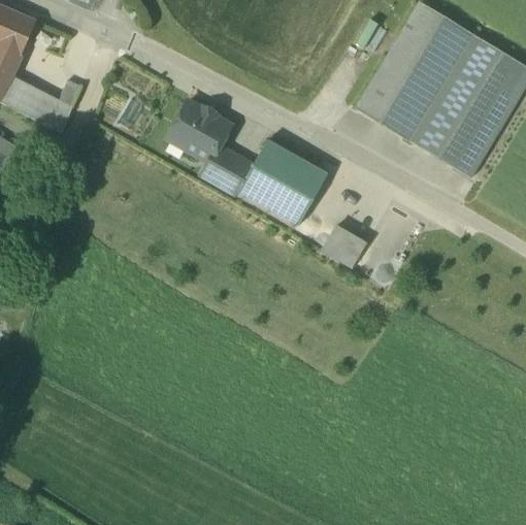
[(420,1),(356,107),(408,139),(472,33),(420,1)]
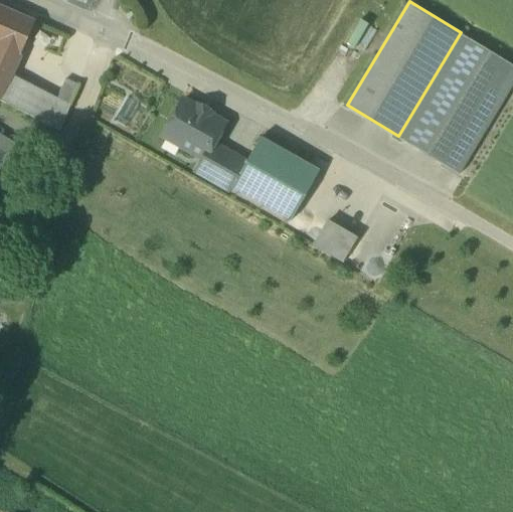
[(35,20),(0,5),(0,97),(0,98),(12,72),(35,20)]
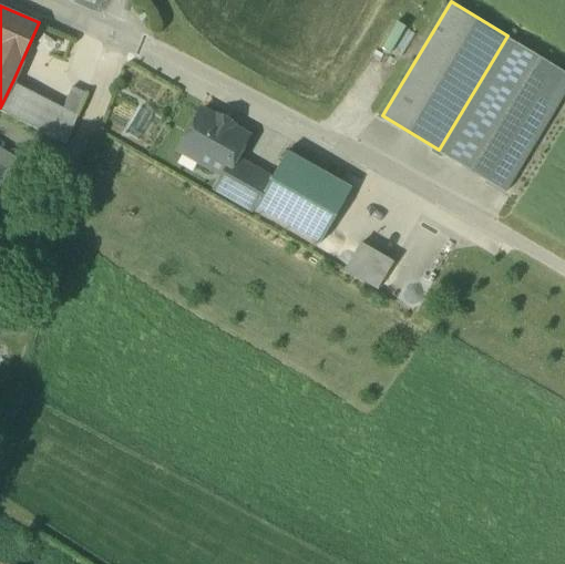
[(439,150),(439,151),(505,191),(564,91),(564,70),(507,36),(439,150)]
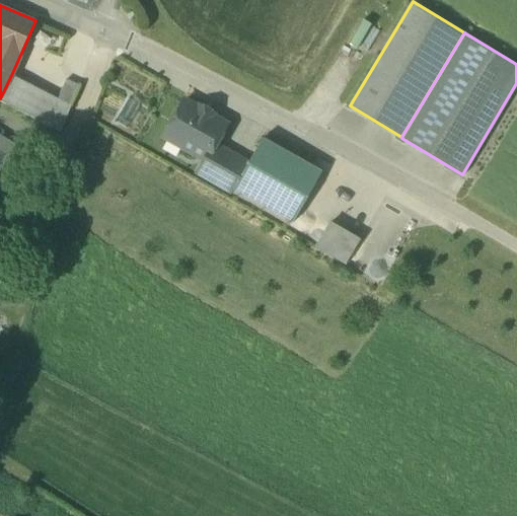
[(59,96),(12,73),(0,98),(63,130),(73,103),(59,96)]
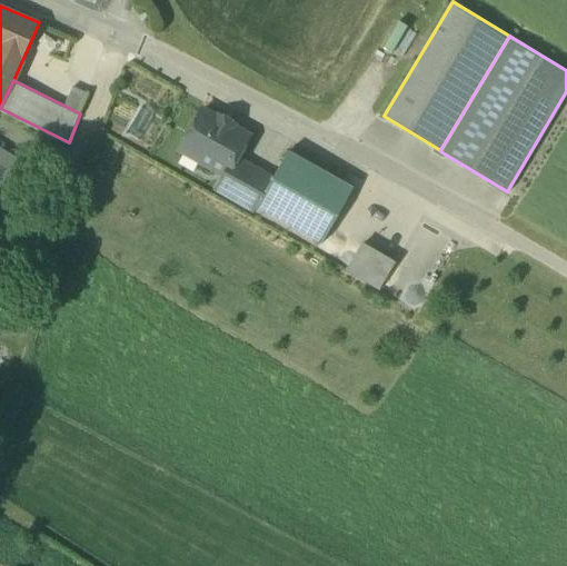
[(89,92),(75,87),(65,106),(80,113),(89,92)]
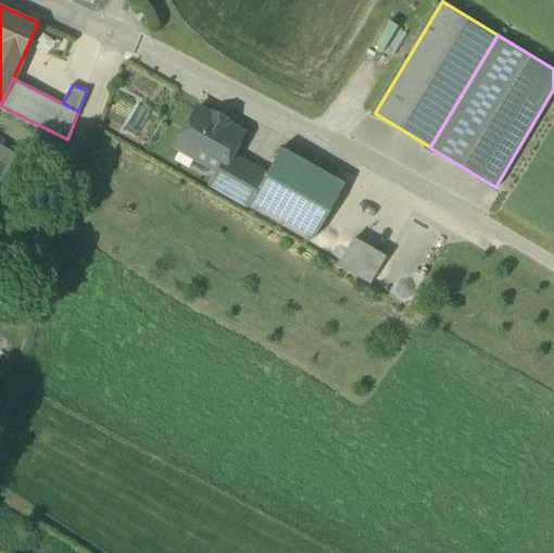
[(139,103),(128,122),(137,127),(148,109),(139,103)]
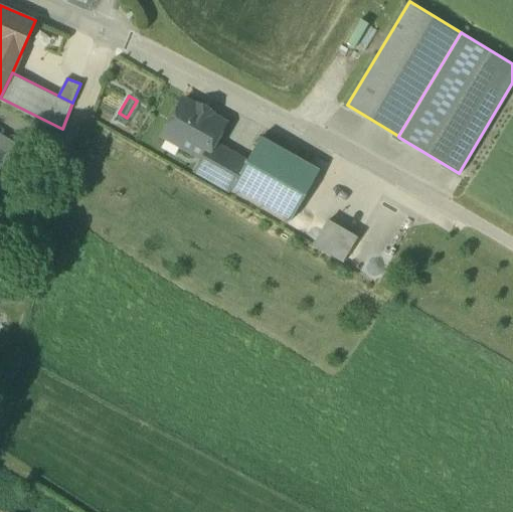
[(213,112),(198,103),(196,106),(183,99),(163,134),(203,156),(195,170),(205,175),(222,146),(214,142),(225,122),(212,115),(213,112)]
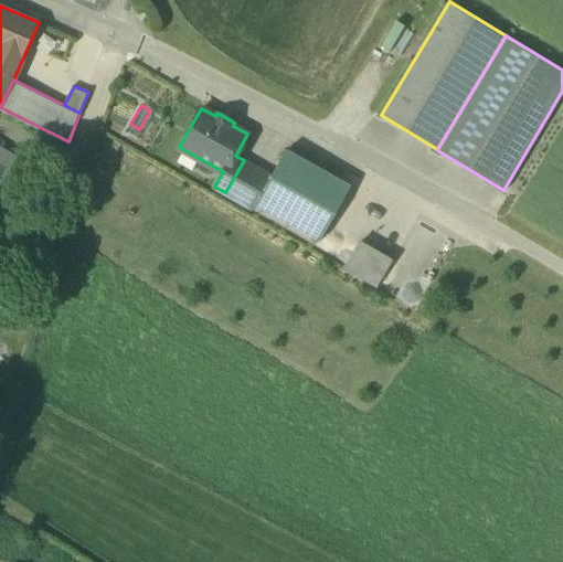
[(33,165),(0,144),(0,180),(17,191),(27,176),(33,165)]
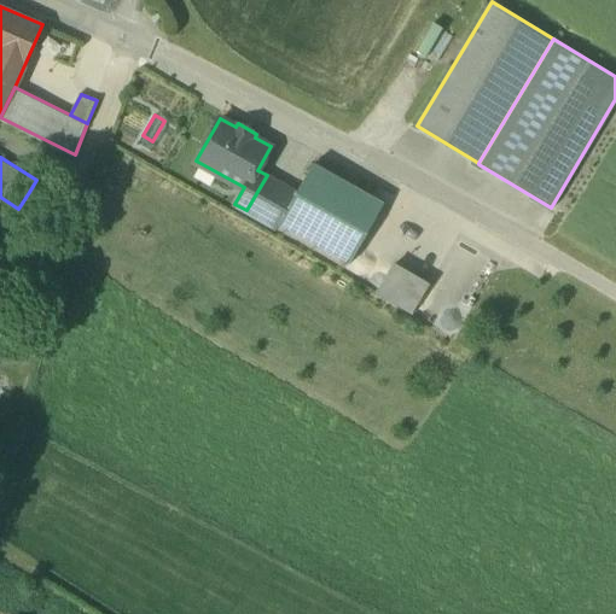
[(384,203),(313,163),(297,192),(279,223),(350,263),(384,203)]
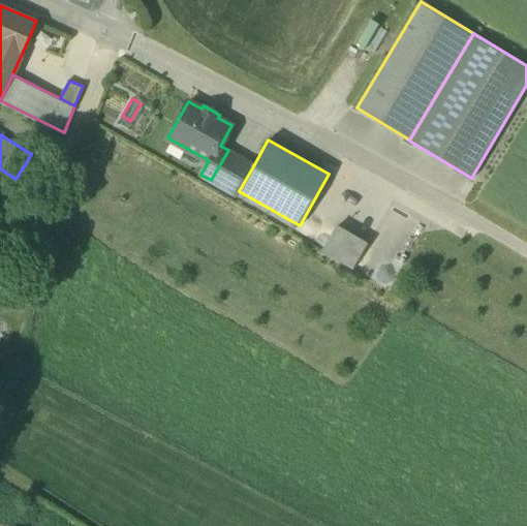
[(254,164),(228,150),(211,180),(237,195),(239,191),(254,164)]
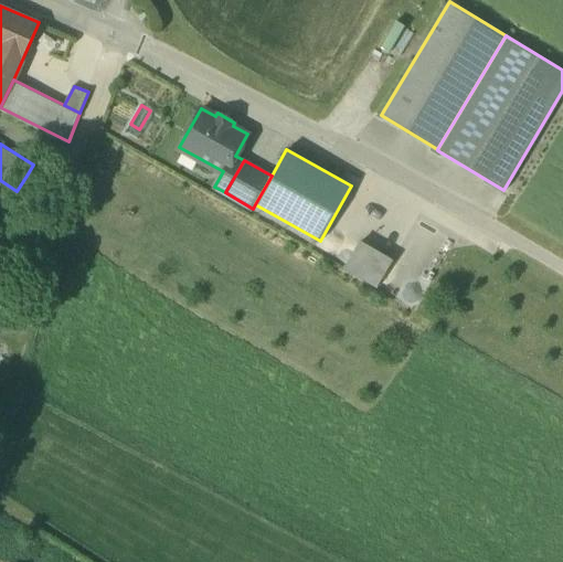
[(38,182),(27,176),(17,191),(29,198),(38,182)]
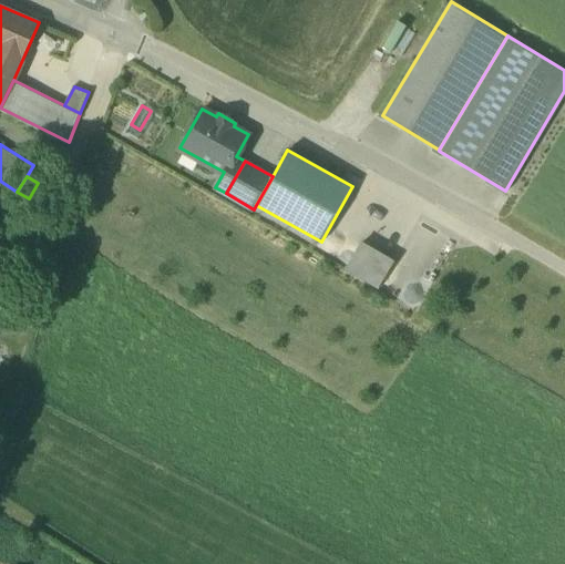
[(393,259),(360,243),(346,267),(379,287),(393,259)]
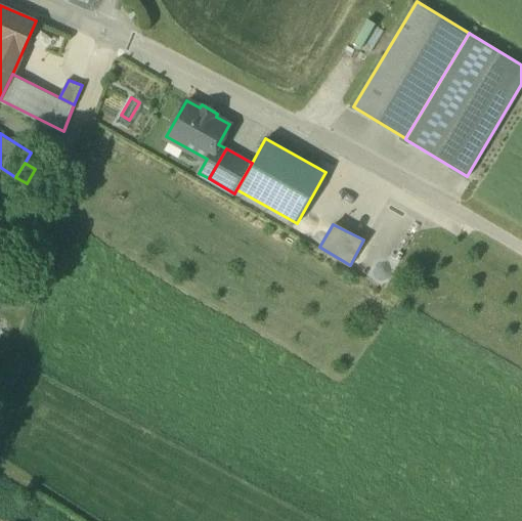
All buildings are outlined.
